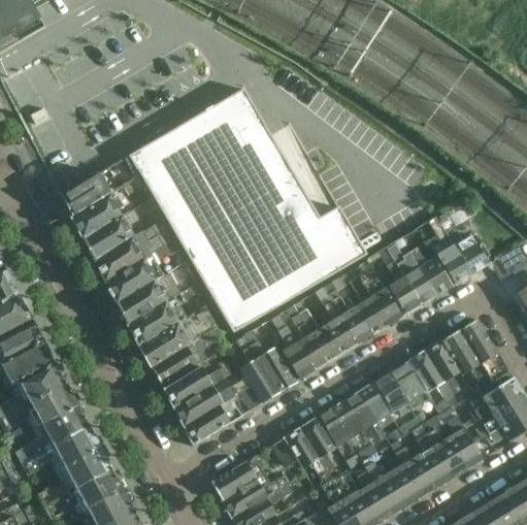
[(0,0),(0,44),(11,38),(8,32),(38,15),(34,7),(32,3),(37,0),(0,0)]
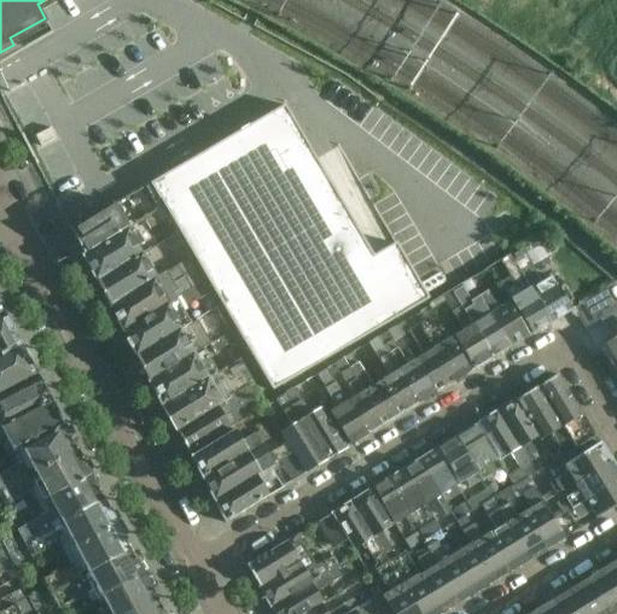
[(198,153),(152,180),(162,196),(278,389),(430,297),(397,240),(396,241),(374,253),(318,157),(285,103),(254,121),(252,122),(213,145),(198,153)]
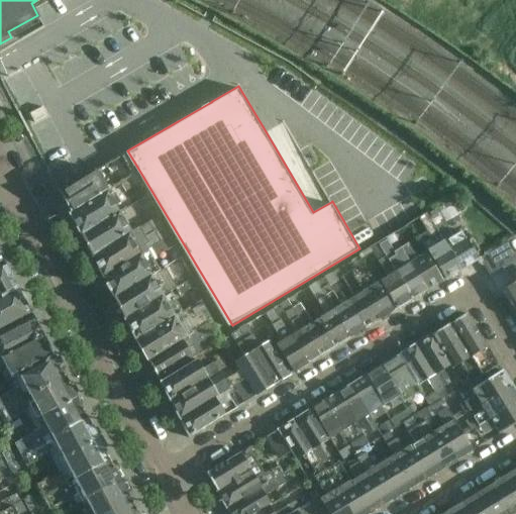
[(43,105),(30,111),(34,120),(47,113),(43,105)]
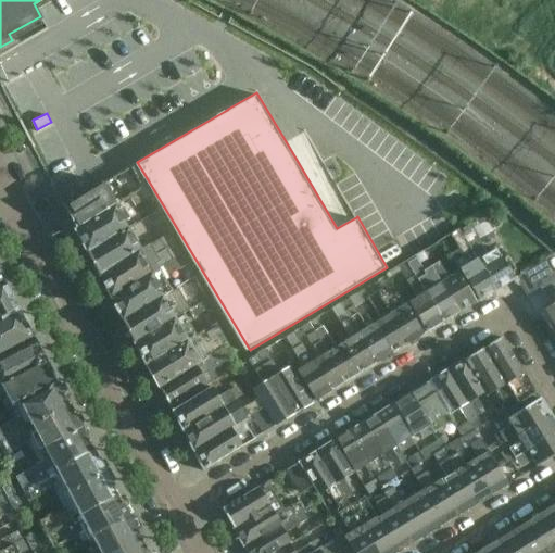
[(104,181),(64,206),(66,209),(76,229),(117,204),(130,196),(147,186),(148,186),(135,163),(104,181)]
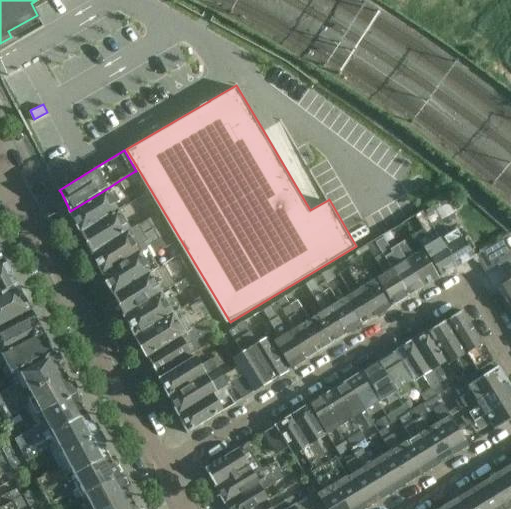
[(135,171),(120,180),(125,188),(140,179),(135,171)]
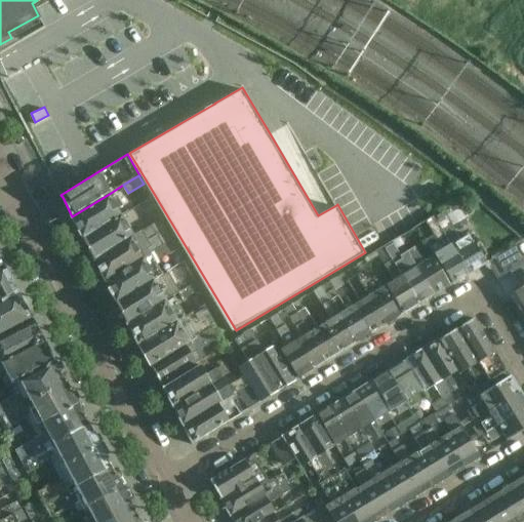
[(122,213),(111,193),(72,216),(83,238),(122,213)]
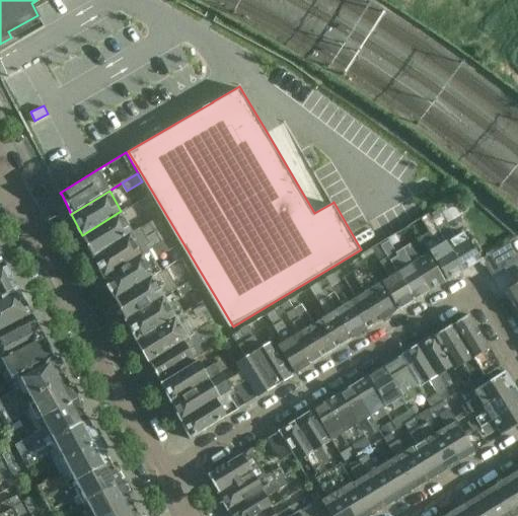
[(429,212),(463,269),(481,258),(463,230),(454,235),(448,226),(463,218),(451,200),(429,212)]
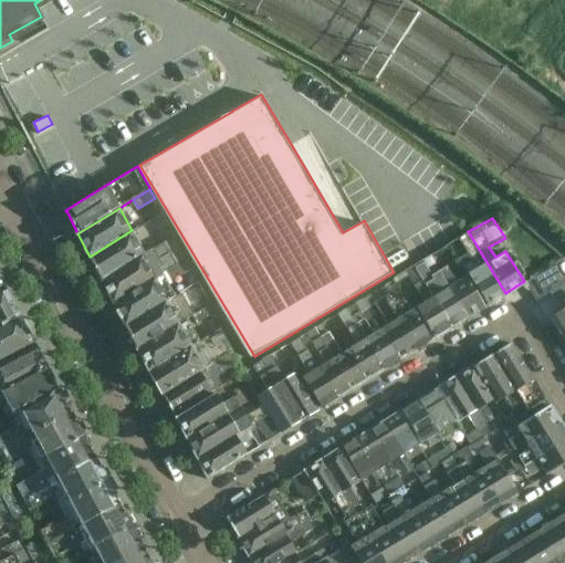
[(90,257),(102,279),(145,252),(132,230),(90,257)]
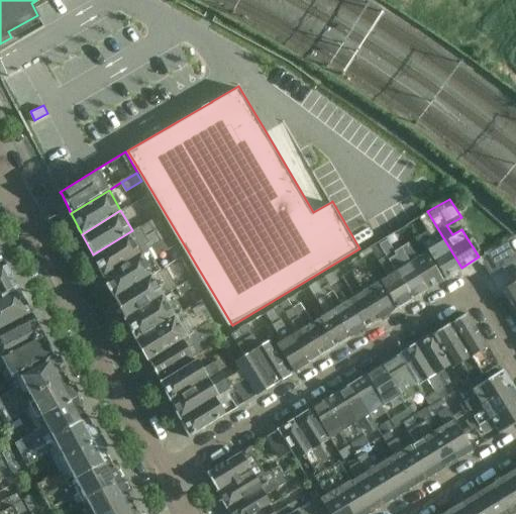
[(428,249),(445,277),(461,268),(427,211),(419,216),(427,230),(419,234),(428,249)]
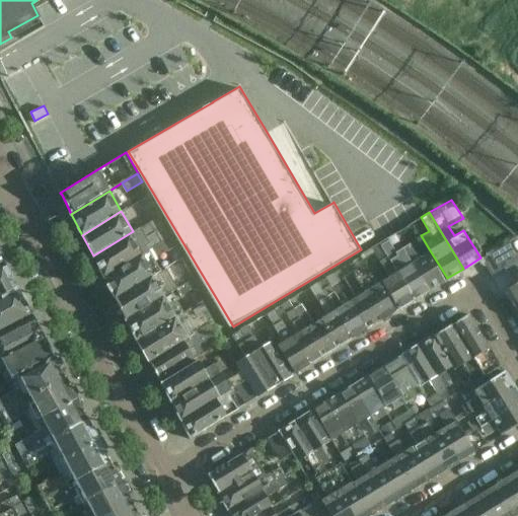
[(93,255),(104,277),(142,253),(152,248),(169,236),(158,215),(133,231),(93,255)]
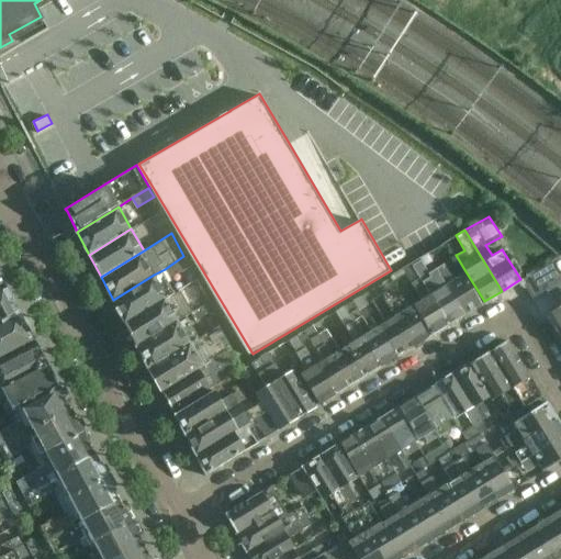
[(560,255),(520,278),(533,298),(547,289),(556,304),(560,301),(560,255)]
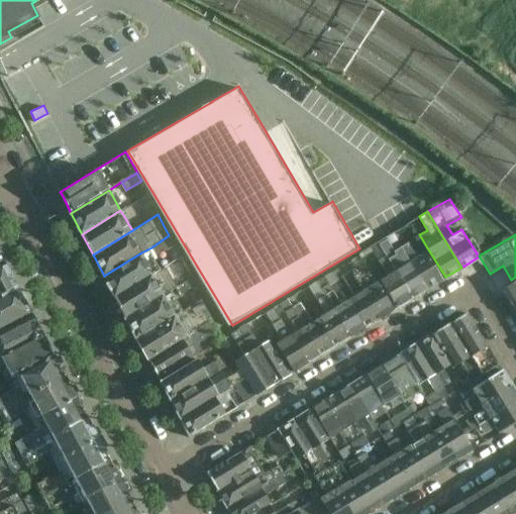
[(174,244),(169,235),(151,247),(156,254),(174,244)]
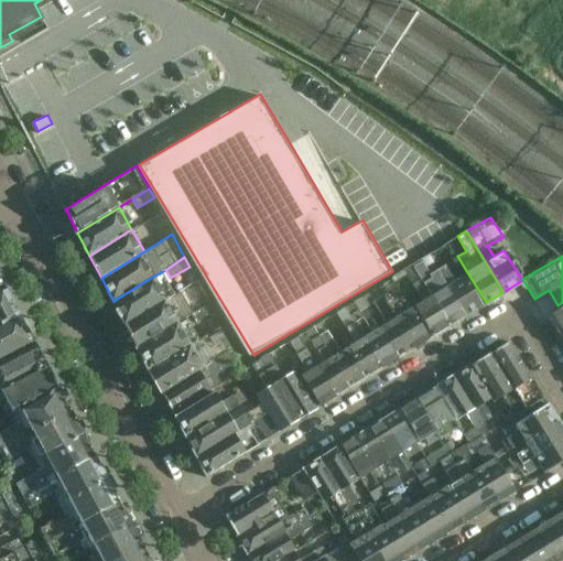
[(433,335),(450,325),(423,283),(412,263),(391,277),(393,281),(407,272),(424,300),(415,305),(433,335)]
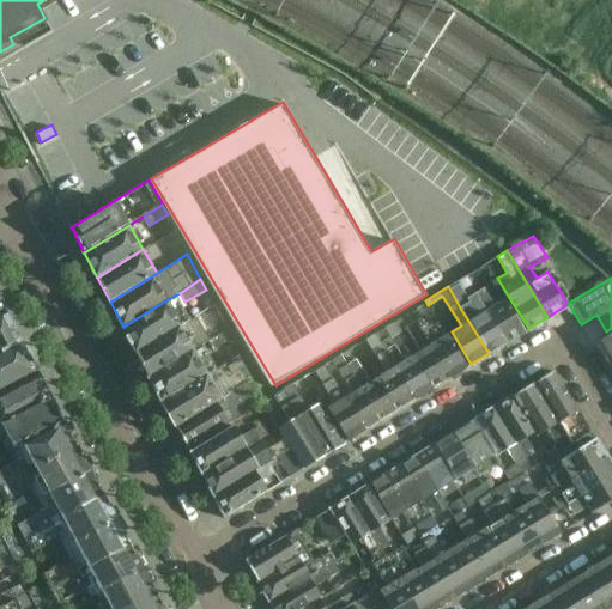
[(476,293),(486,310),(506,342),(525,330),(504,299),(495,304),(484,287),(476,293)]
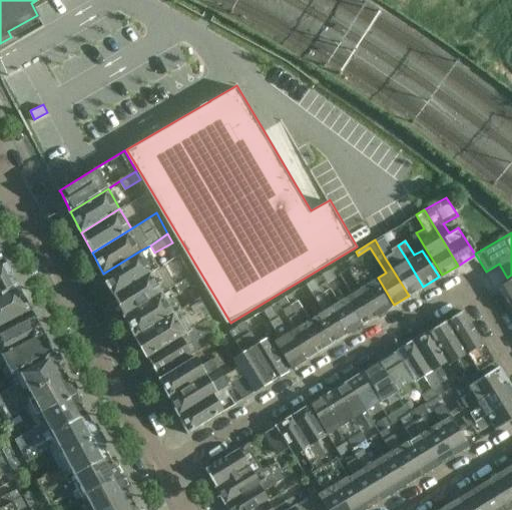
[(151,272),(152,271),(140,250),(103,274),(114,295),(151,272)]
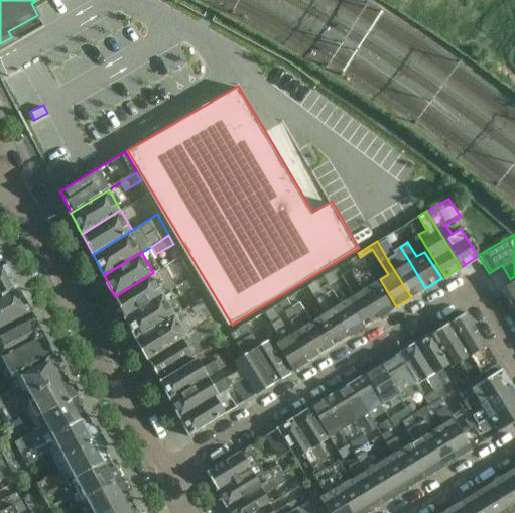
[(411,297),(425,288),(409,261),(402,266),(394,254),(387,259),(411,297)]
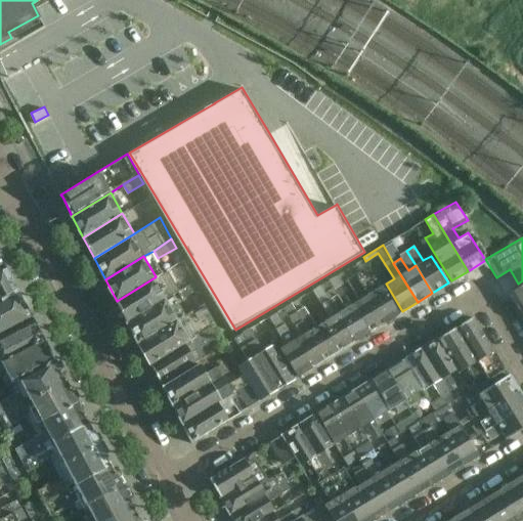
[(182,260),(166,271),(172,280),(188,269),(182,260)]
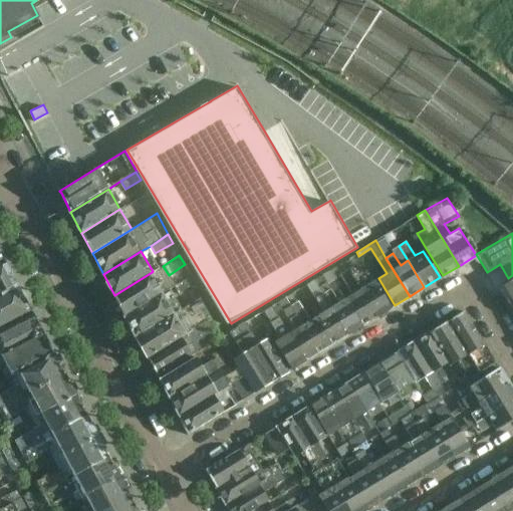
[(377,316),(392,307),(367,268),(359,272),(350,256),(342,261),(377,316)]
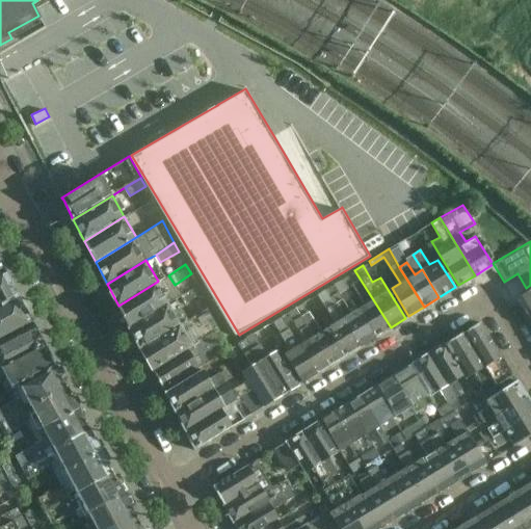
[(0,301),(17,293),(4,269),(0,270),(0,301)]
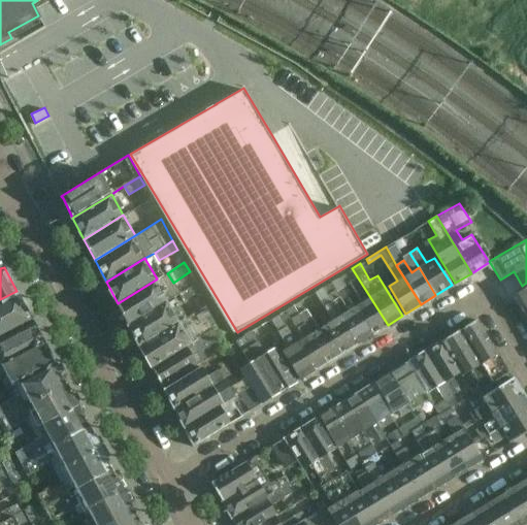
[(373,333),(388,325),(352,268),(337,277),(343,288),(350,283),(354,288),(362,302),(356,306),(373,333)]
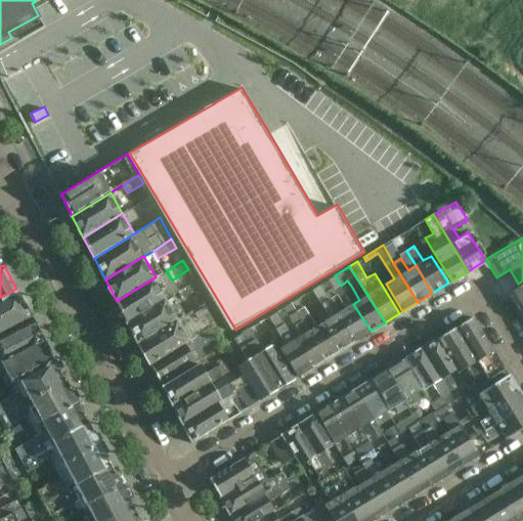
[(355,341),(371,331),(353,304),(346,308),(339,298),(334,290),(341,286),(335,275),(319,285),(355,341)]
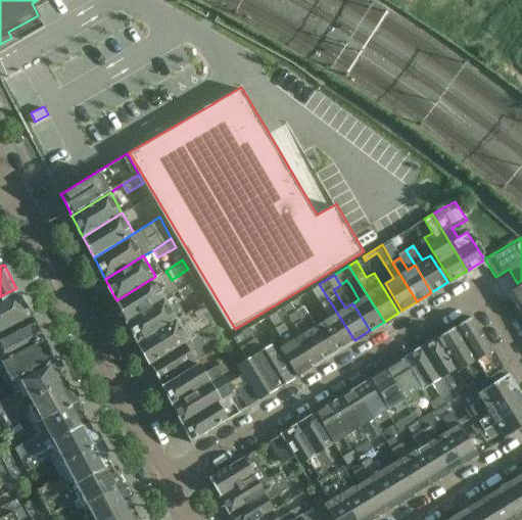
[(165,297),(154,277),(116,300),(128,322),(165,297)]
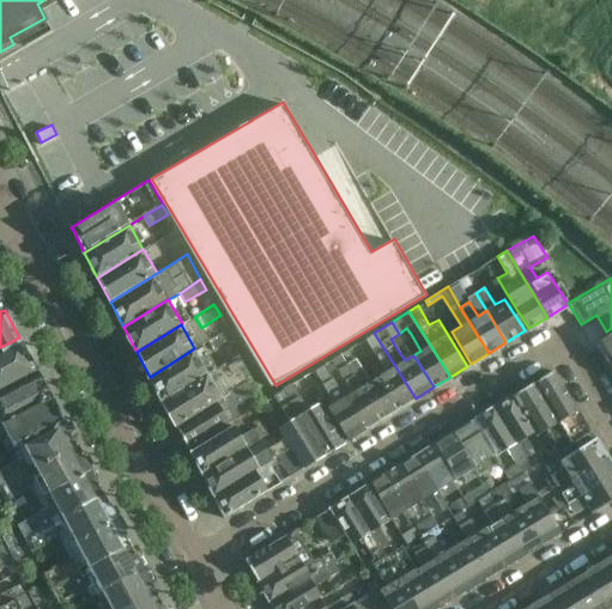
[(213,348),(231,338),(225,329),(207,340),(213,348)]
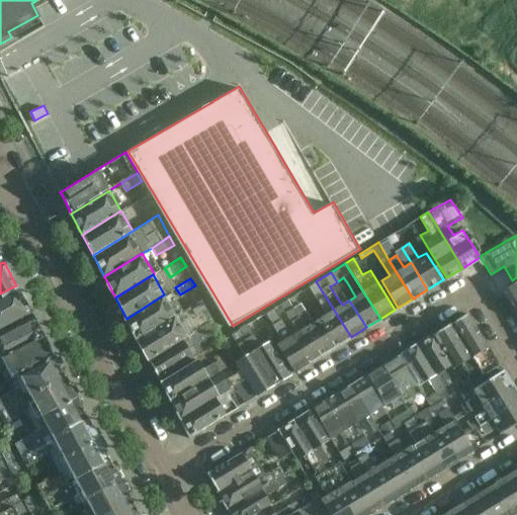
[(338,345),(351,337),(316,281),(309,285),(327,314),(320,318),(338,345)]
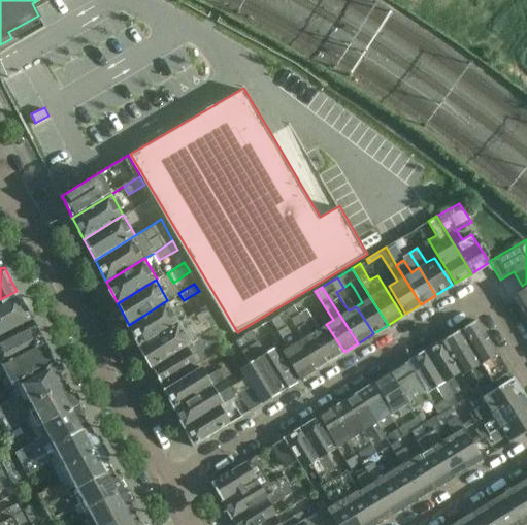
[(526,287),(515,295),(526,315),(526,287)]
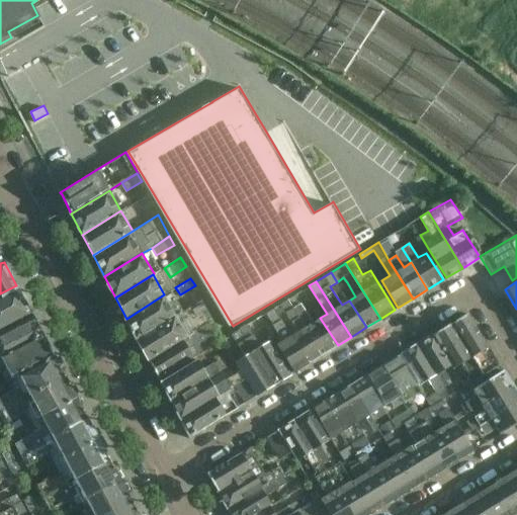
[(0,329),(31,313),(16,285),(0,293),(0,329)]
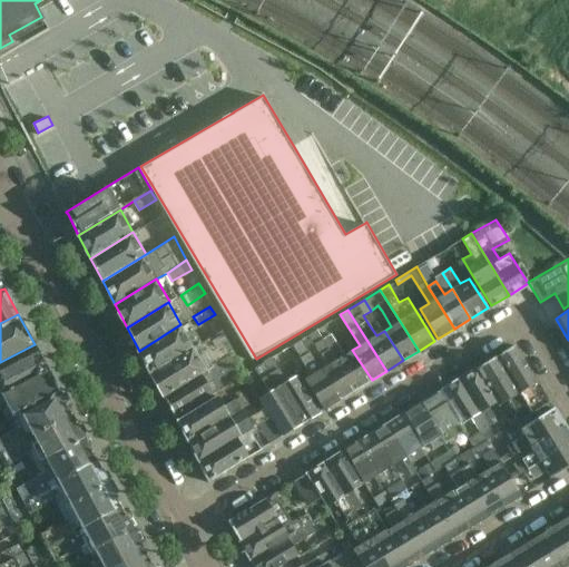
[(194,348),(180,324),(139,351),(151,373),(194,348)]
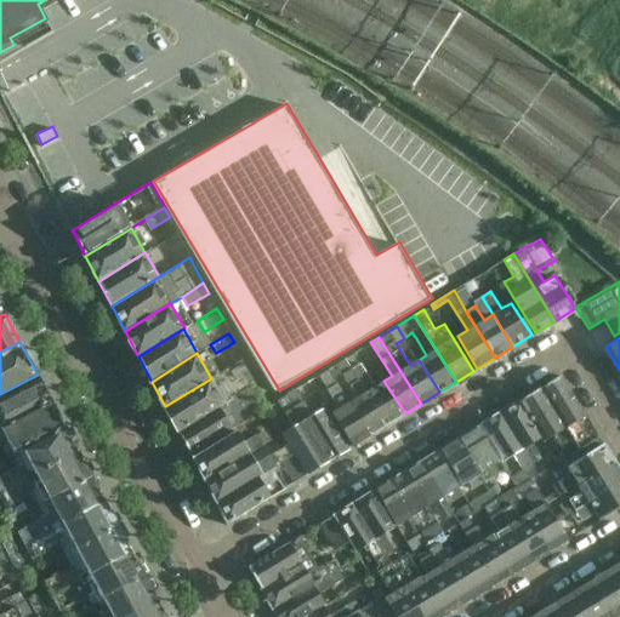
[(387,424),(352,369),(346,358),(336,363),(343,373),(357,398),(350,401),(370,435),(387,424)]
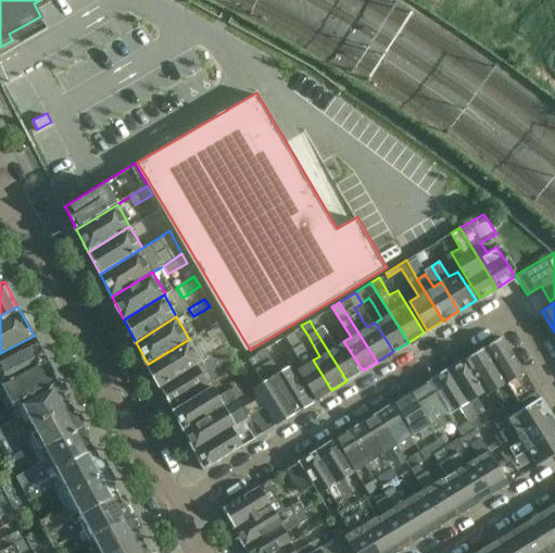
[(148,364),(159,387),(229,343),(216,322),(189,339),(148,364)]
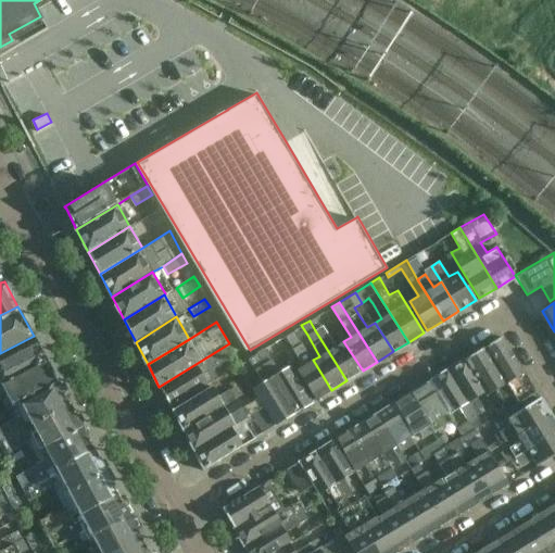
[(347,380),(363,371),(343,341),(336,346),(324,326),(315,330),(347,380)]
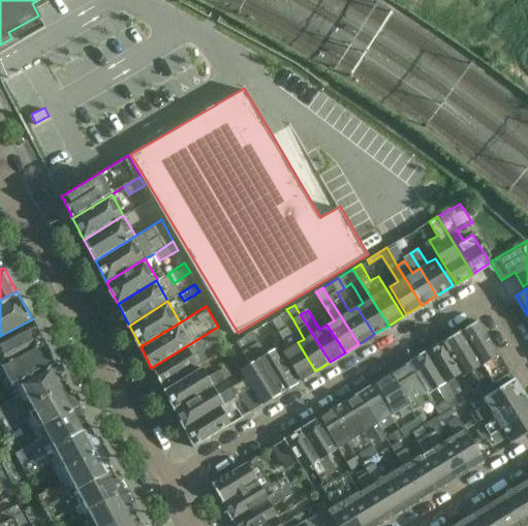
[(301,380),(315,371),(298,342),(280,314),(271,319),(288,348),(283,352),(301,380)]
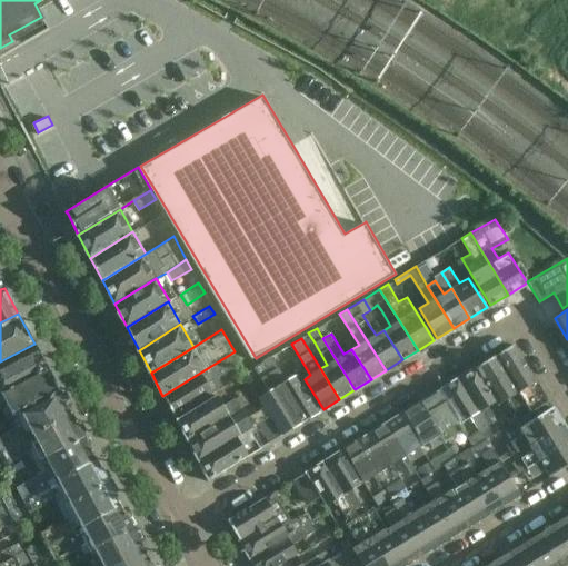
[(525,401),(527,406),(530,411),(549,400),(537,379),(514,343),(495,355),(525,401)]
